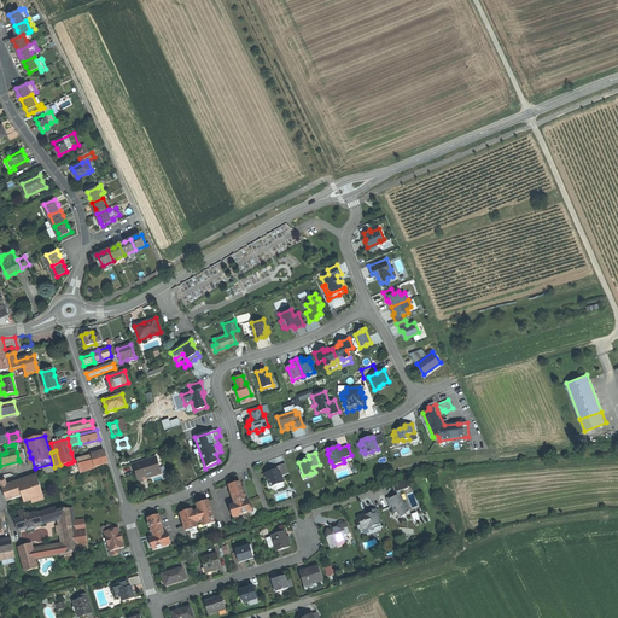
[(108,464),(105,454),(74,461),(71,462),(71,464),(75,473),(80,472),(83,471),(82,467),(94,465),(94,467),(95,467),(108,464)]
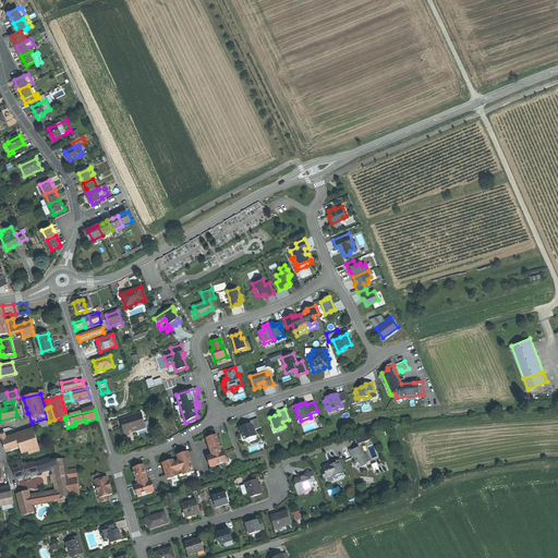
[(141,413),(120,420),(121,425),(122,428),(123,428),(125,435),(129,434),(129,432),(132,431),(132,432),(145,427),(141,413)]
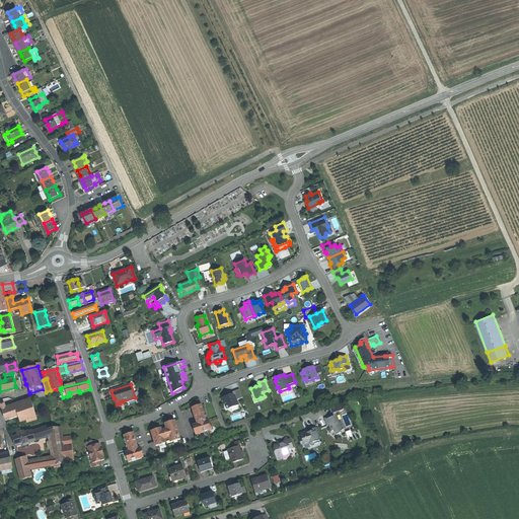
[(228,395),(223,397),(223,399),(227,410),(238,405),(236,399),(242,397),(239,389),(232,392),(233,394),(228,395)]
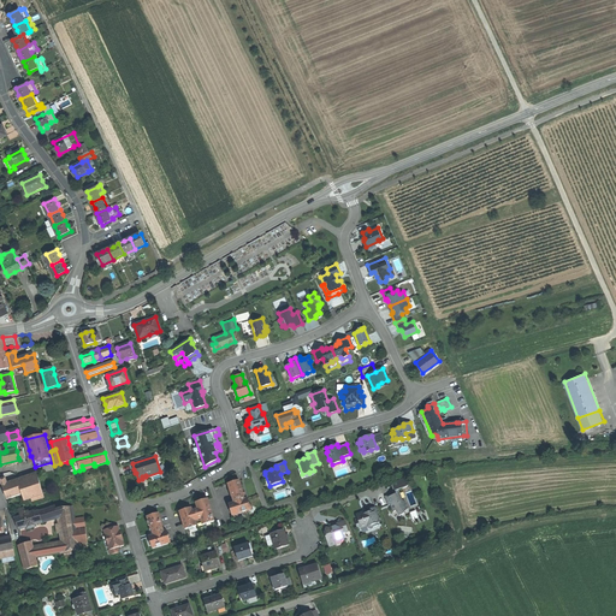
[(284,483),(283,481),(270,486),(265,474),(264,475),(268,489),(284,483)]
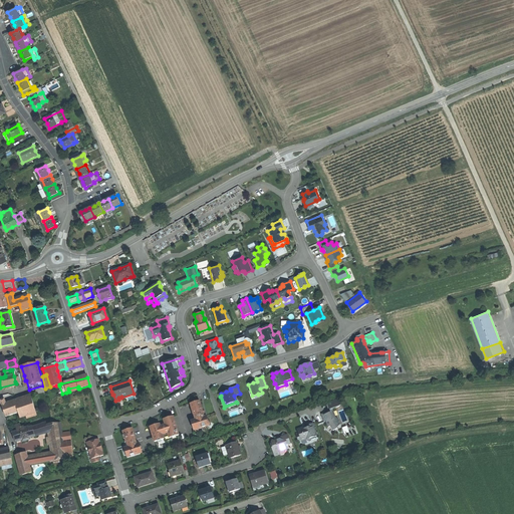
[(7,408),(3,409),(6,417),(18,413),(20,418),(32,414),(36,413),(34,405),(32,399),(8,407),(7,408)]
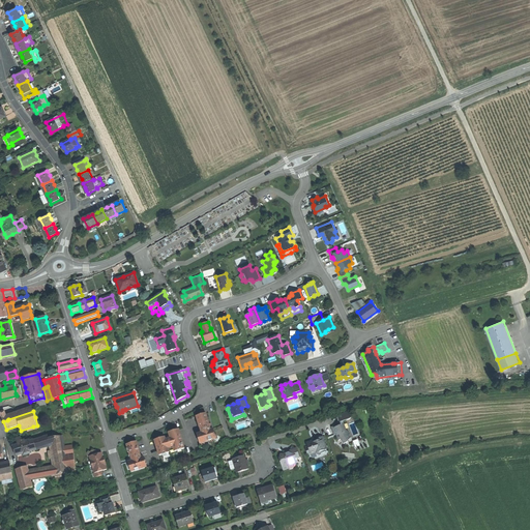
[(343,443),(346,442),(351,437),(349,434),(344,429),(343,427),(344,425),(343,421),(349,419),(351,417),(349,411),(337,415),(339,419),(340,422),(337,423),(339,427),(336,429),(332,430),(333,435),(335,434),(337,440),(342,439),(343,443)]
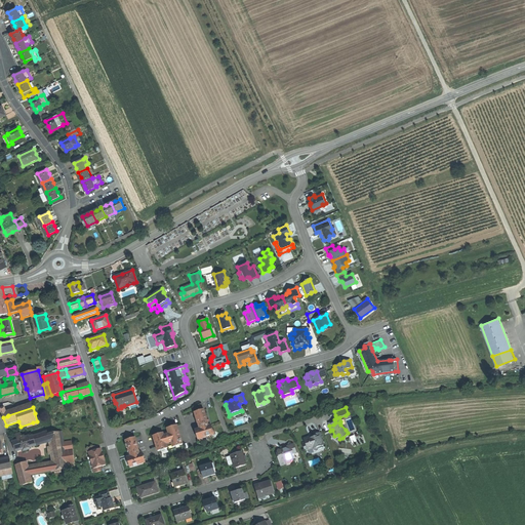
[(198,423),(197,423),(199,428),(199,429),(195,430),(198,440),(212,435),(213,432),(211,425),(210,426),(208,419),(207,420),(204,409),(198,411),(194,412),(198,423)]
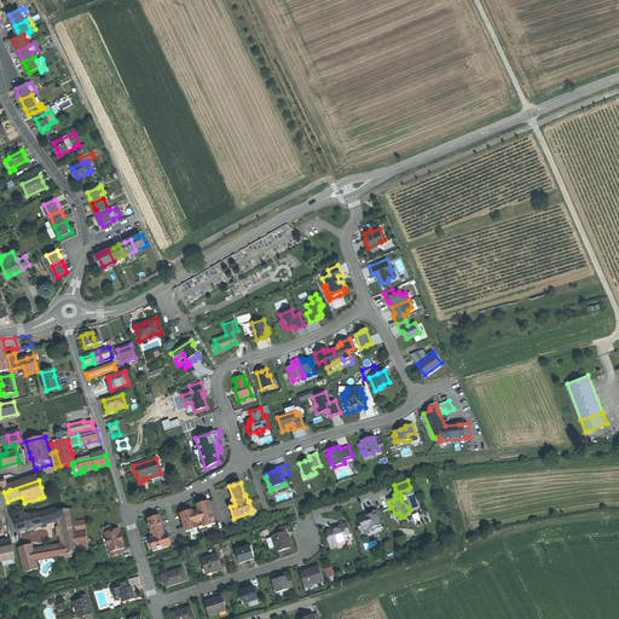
[(215,524),(209,502),(197,505),(198,508),(187,512),(181,514),(186,532),(198,528),(196,524),(202,521),(204,527),(215,524)]
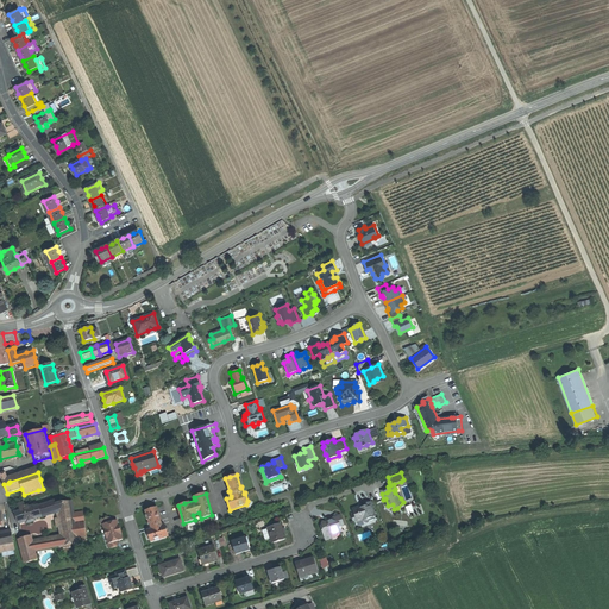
[(38,506),(42,516),(57,512),(56,503),(56,501),(38,506)]
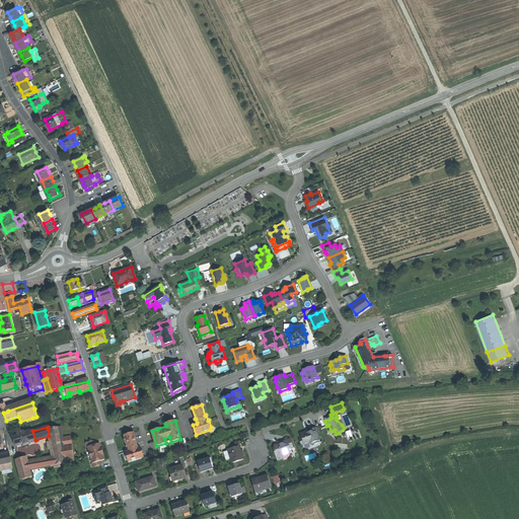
[(67,463),(66,457),(74,456),(71,436),(63,437),(61,427),(48,429),(49,436),(50,441),(51,449),(53,459),(54,465),(54,467),(59,467),(59,464),(67,463)]
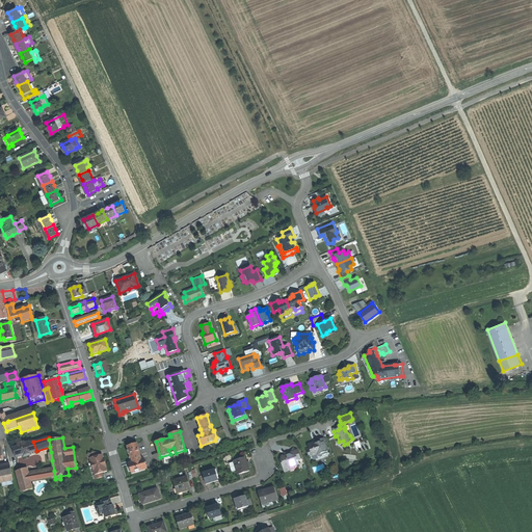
[(12,448),(17,457),(36,451),(33,442),(26,444),(25,442),(22,443),(21,439),(16,440),(18,446),(12,448)]
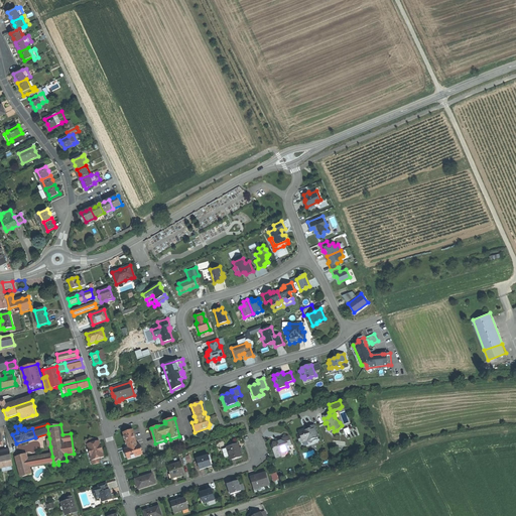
[(318,437),(313,425),(307,427),(308,429),(304,430),(303,428),(298,430),(299,433),(296,434),(299,442),(301,441),(302,442),(307,440),(308,441),(311,443),(312,440),(312,439),(318,437)]
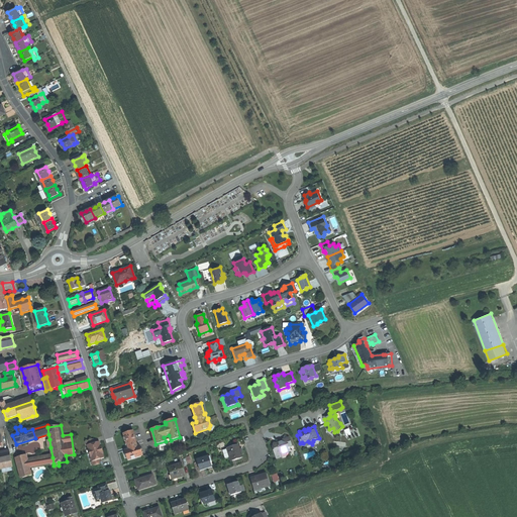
[(127,456),(128,459),(142,455),(139,446),(137,446),(136,442),(136,441),(133,431),(123,434),(125,438),(127,439),(126,441),(127,444),(126,445),(126,447),(127,449),(125,450),(126,453),(128,454),(127,456)]
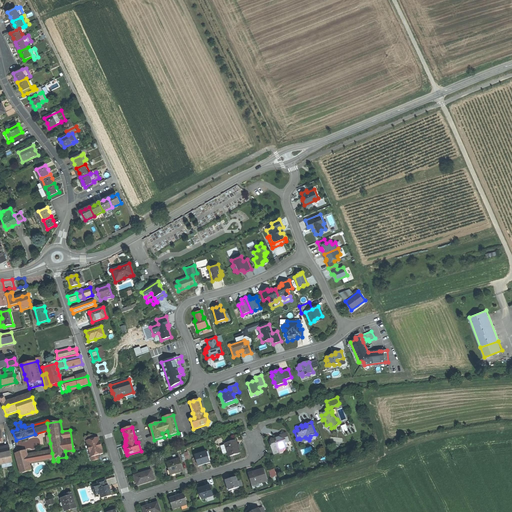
[(271,444),(271,445),(270,446),(273,454),(278,453),(276,449),(285,446),(284,443),(289,442),(286,433),(281,431),(278,438),(277,440),(275,440),(270,441),(271,444)]
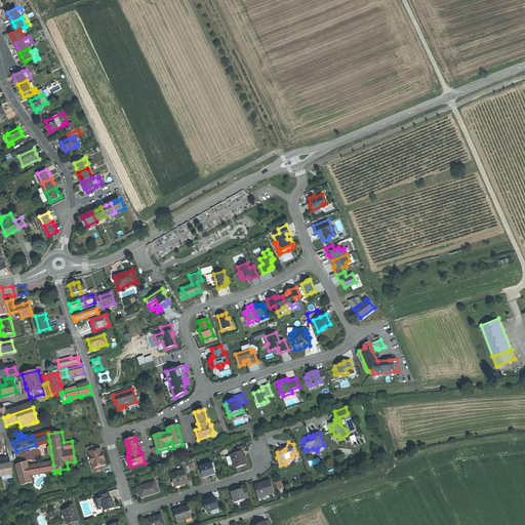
[(95,446),(87,448),(91,460),(104,456),(103,452),(102,452),(102,450),(101,448),(96,450),(95,446)]
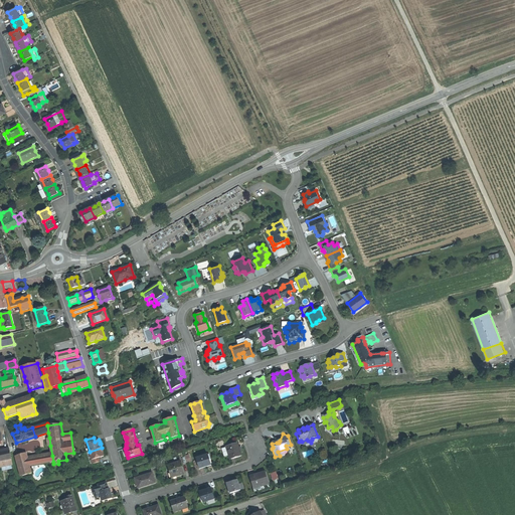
[(228,456),(229,459),(235,457),(241,455),(237,443),(236,444),(232,445),(225,447),(225,448),(228,456)]
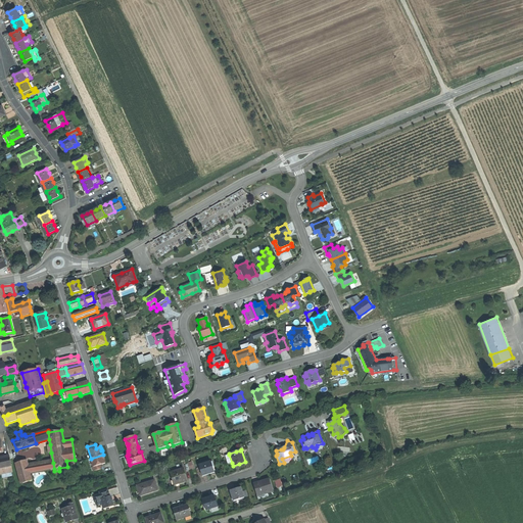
[(104,457),(103,455),(91,459),(94,471),(102,469),(101,465),(105,463),(104,459),(104,457)]
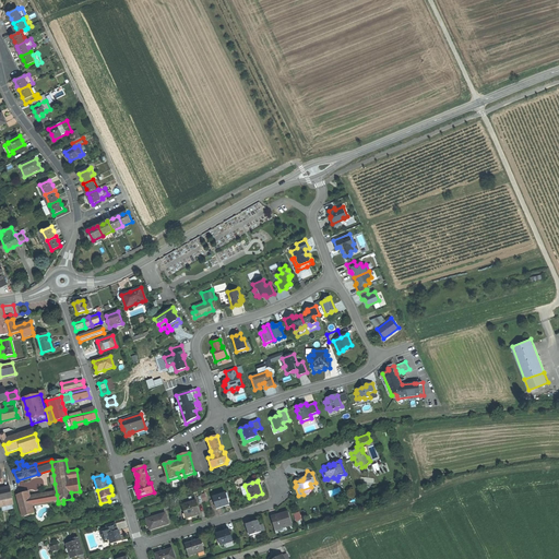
[(0,507),(13,504),(12,497),(10,487),(0,489),(0,507)]
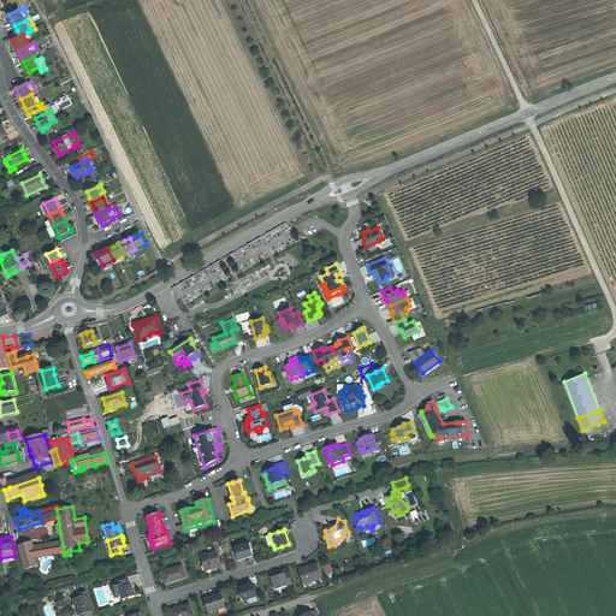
[(37,567),(35,557),(34,551),(33,549),(30,542),(21,545),(28,569),(37,567)]
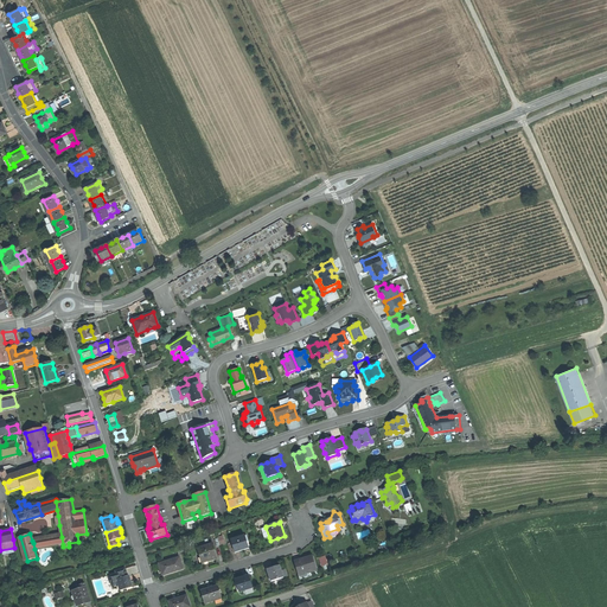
[(231,540),(235,551),(241,550),(249,548),(247,542),(244,536),(231,540)]
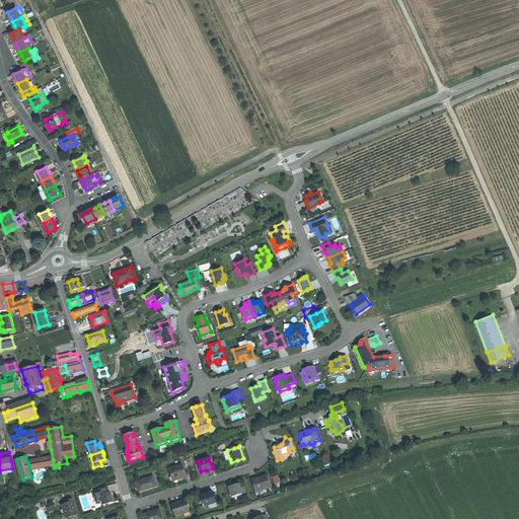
[(54,465),(53,459),(28,464),(29,469),(54,465)]
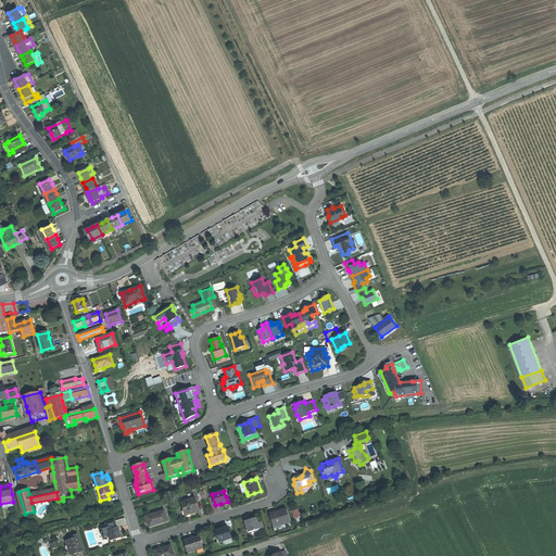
[(180,502),(185,515),(193,513),(199,510),(194,497),(180,502)]
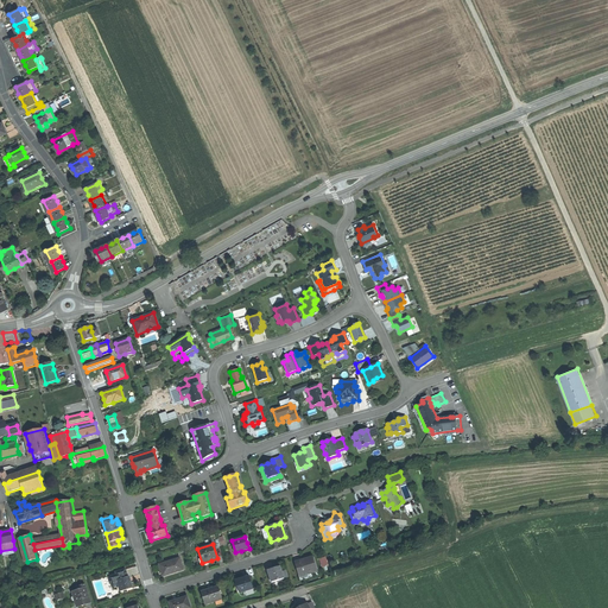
[(295,562),(299,576),(317,571),(312,557),(303,559),(295,562)]
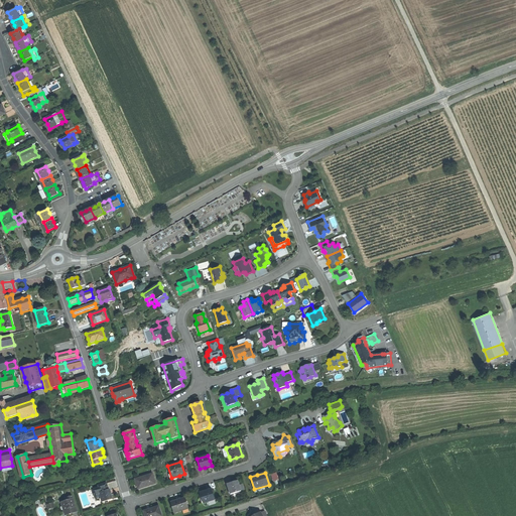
[(135,479),(138,489),(147,486),(155,484),(152,474),(135,479)]
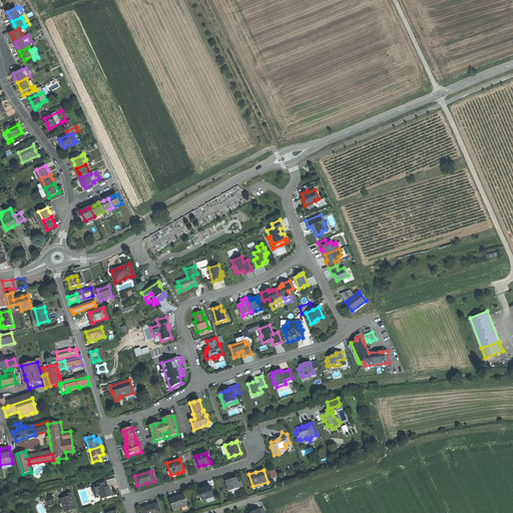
[(225,482),(228,491),(239,488),(239,487),(237,483),(236,478),(233,479),(227,481),(225,482)]
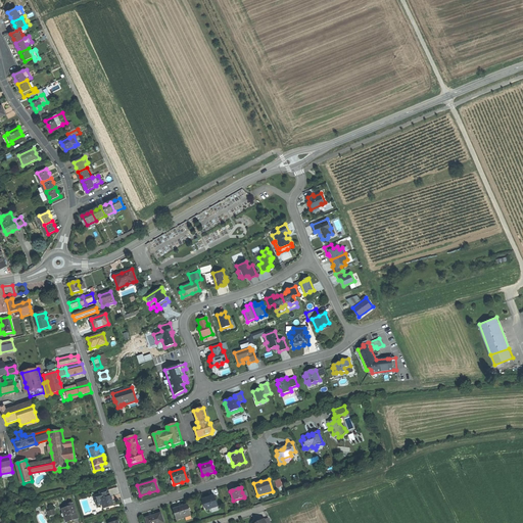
[(101,500),(110,496),(109,493),(108,489),(100,492),(100,494),(94,496),(96,504),(99,505),(102,504),(101,500)]
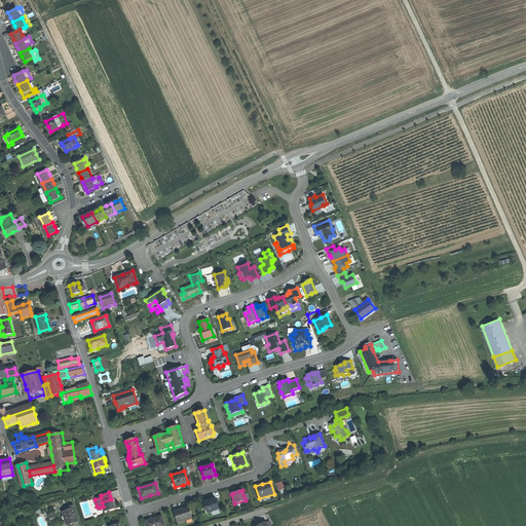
[(205,508),(208,513),(219,510),(216,498),(210,500),(203,502),(205,508)]
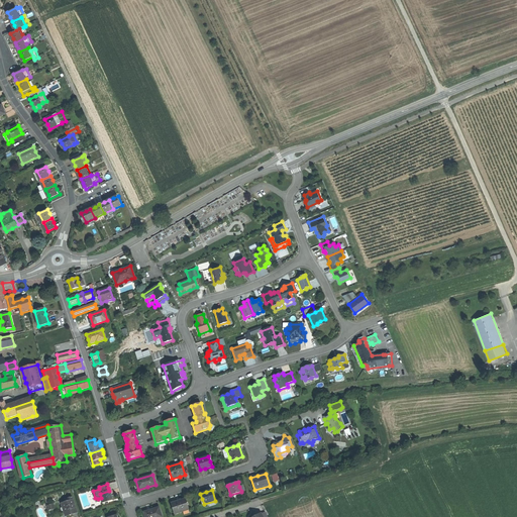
[(101,498),(103,503),(113,500),(110,491),(109,491),(100,494),(101,498)]
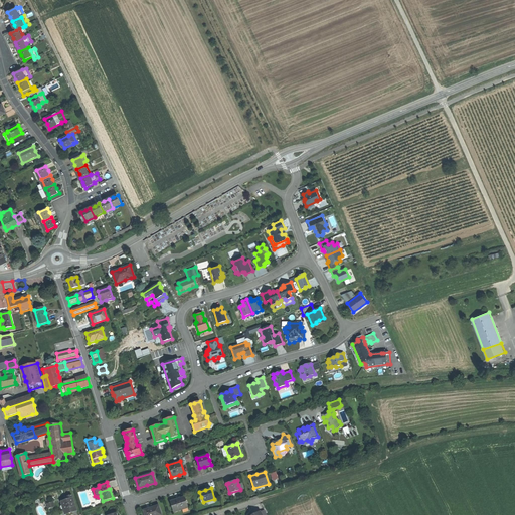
[(170,501),(173,512),(188,507),(184,497),(177,499),(170,501)]
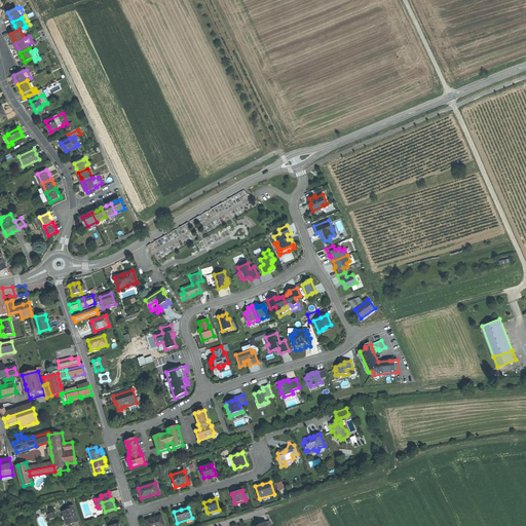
[(70,511),(62,514),(64,521),(66,520),(67,525),(73,523),(78,521),(75,510),(70,511)]
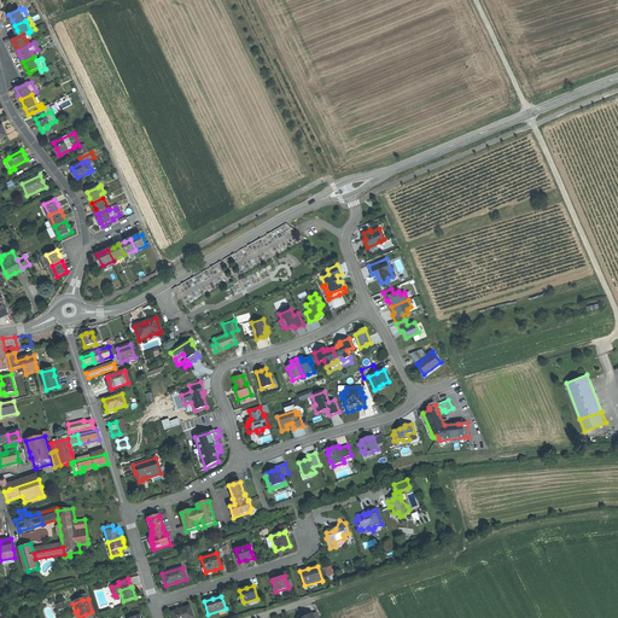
[(192,617),(190,606),(179,610),(172,612),(173,617),(192,617)]
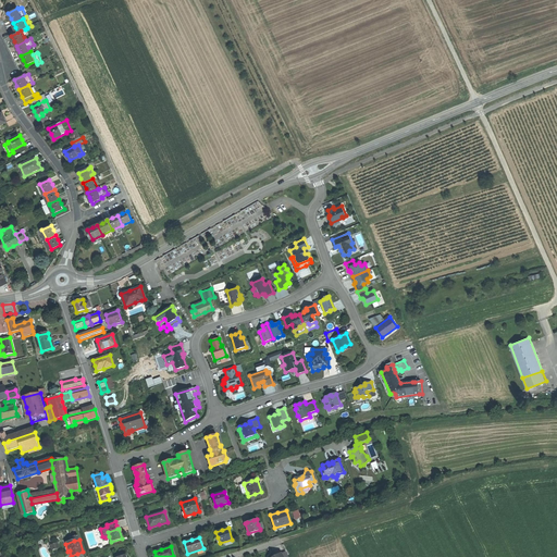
All buildings are outlined.
